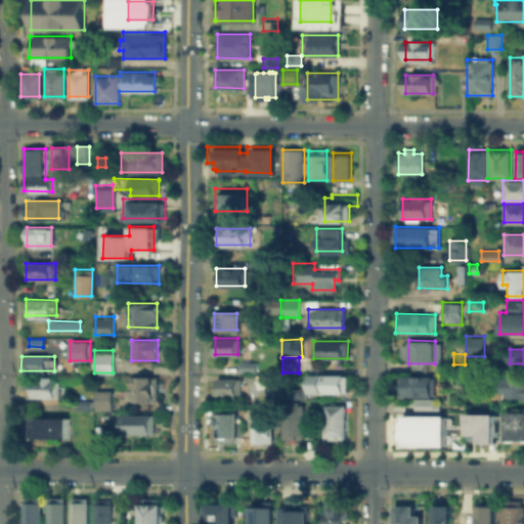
[(237,361),(254,361),(254,373),(237,373),(237,361)]
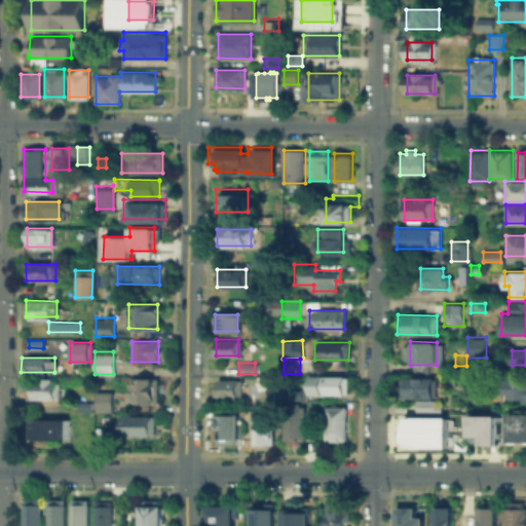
[(411,372),(411,375),(436,375),(436,398),(411,398),(411,400),(399,400),(400,372),(411,372)]
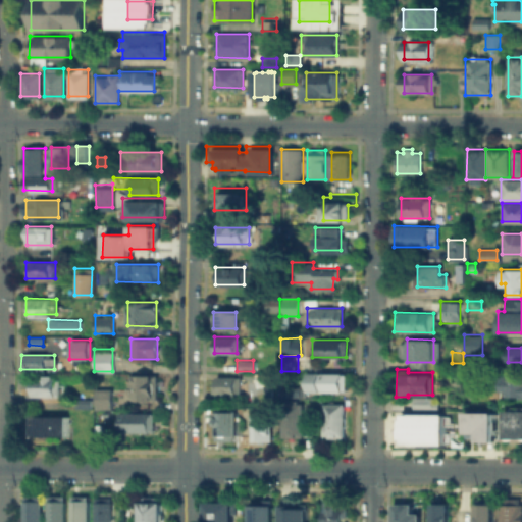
[(155,373),(155,398),(128,397),(128,373),(155,373)]
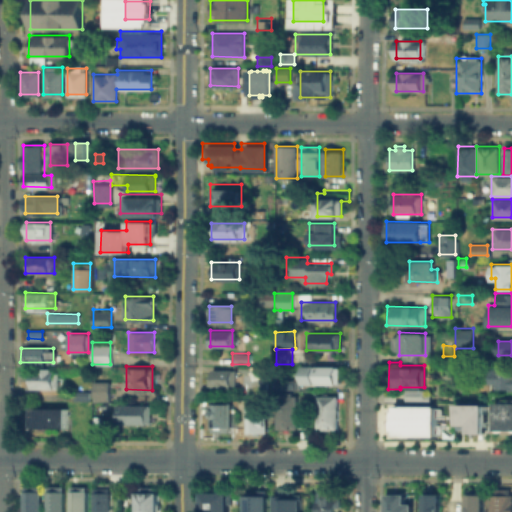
[(306,367),(342,367),(342,382),(306,381),(306,367)]
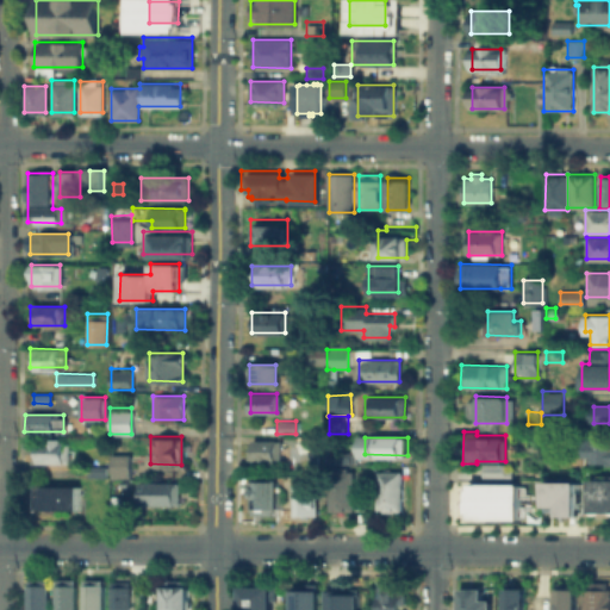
[(68,441),(68,462),(38,462),(38,441),(68,441)]
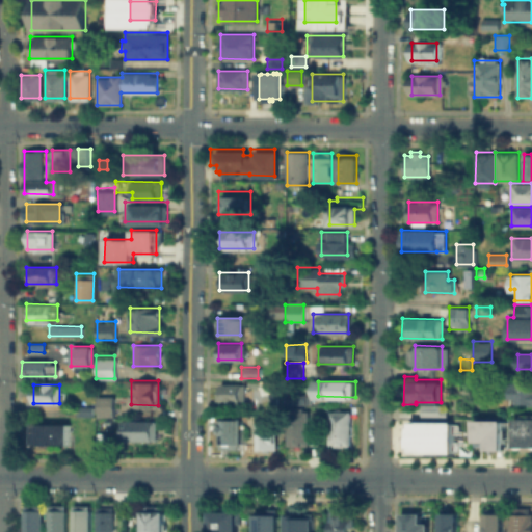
[(243,384),(243,400),(221,400),(221,384),(243,384)]
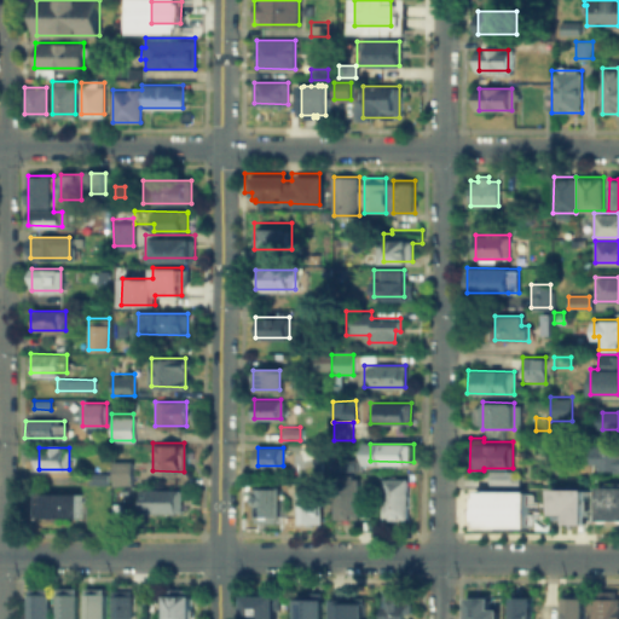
[(596,466),(596,449),(618,449),(618,469),(605,469),(605,466),(596,466)]
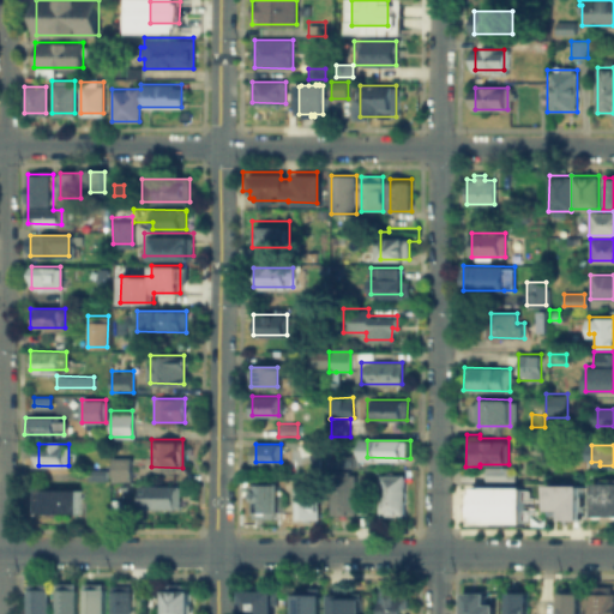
[(335,468),(335,455),(357,455),(357,468),(335,468)]
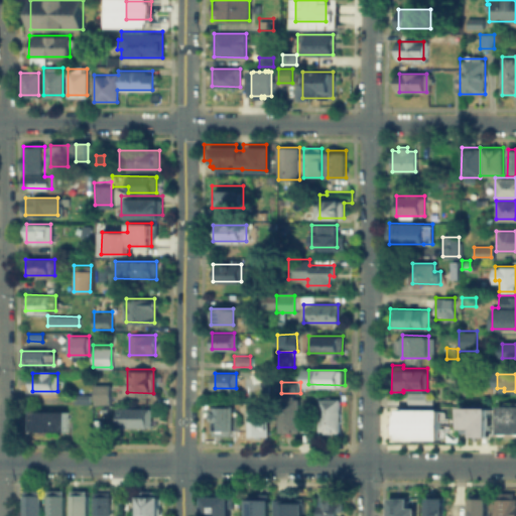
[(93,384),(109,384),(109,403),(93,402),(93,384)]
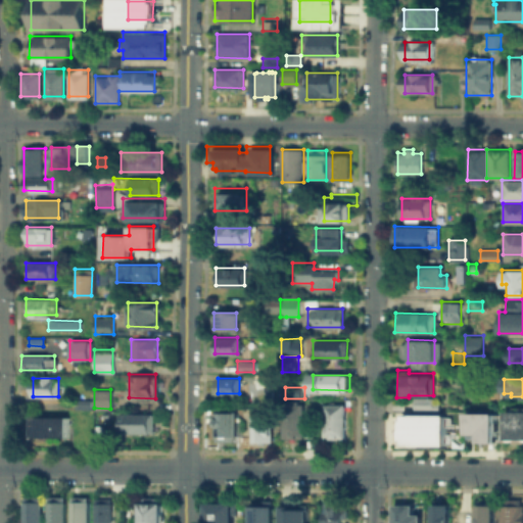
[(414,409),(434,410),(434,397),(414,396),(414,409)]
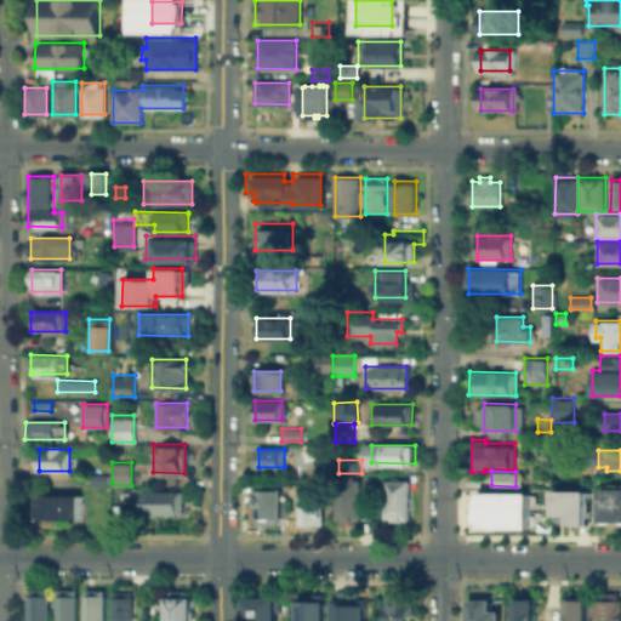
[(106,474),(106,484),(90,484),(90,474),(106,474)]
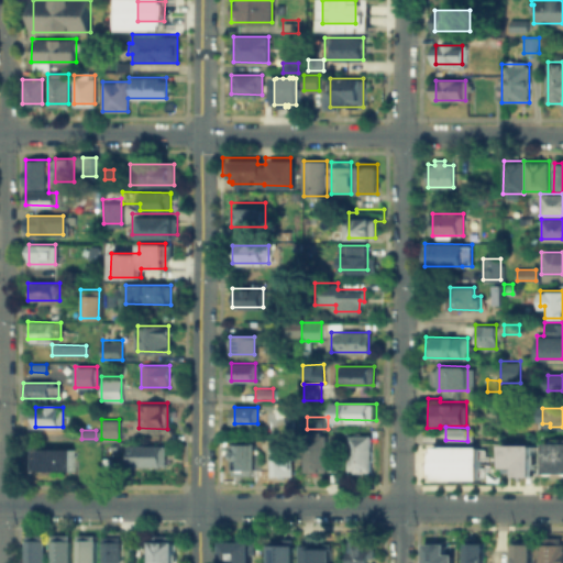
[(326,433),(326,471),(304,471),(305,432),(326,433)]
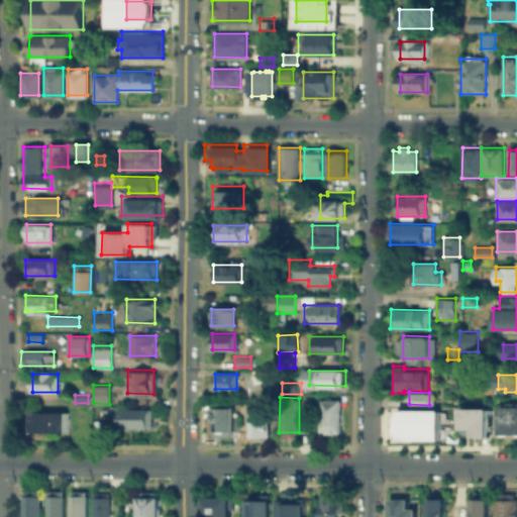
[(340,400),(340,432),(321,432),(322,400),(340,400)]
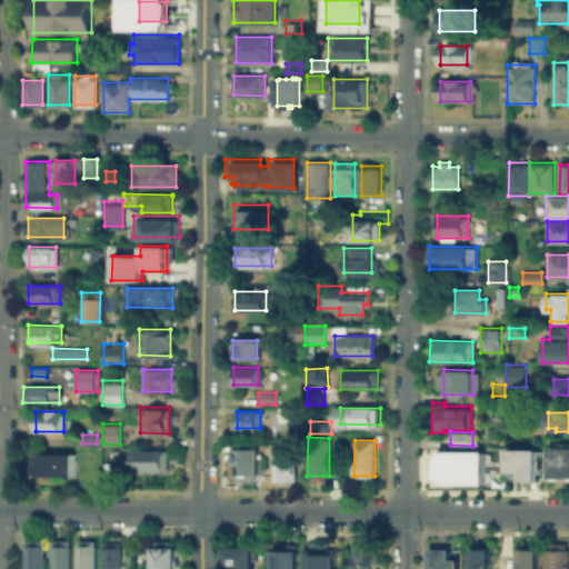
[(568,446),(568,478),(551,478),(551,446),(568,446)]
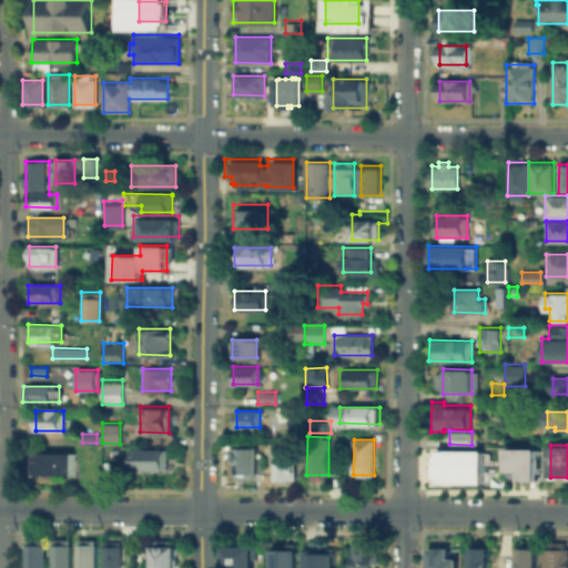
[(452,446),(452,452),(496,453),(496,486),(430,486),(430,483),(422,483),(422,446),(452,446)]
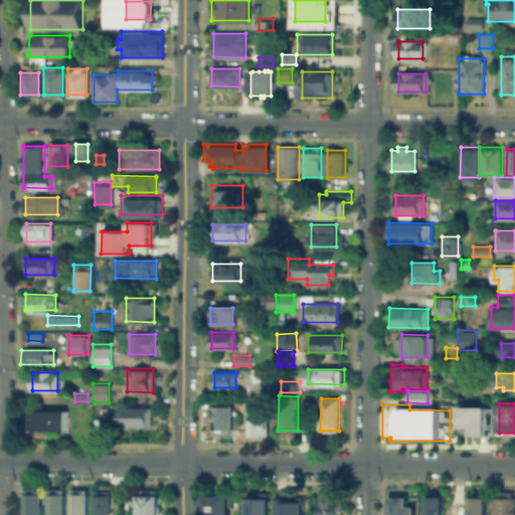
[(231,405),(231,434),(212,434),(212,405),(231,405)]
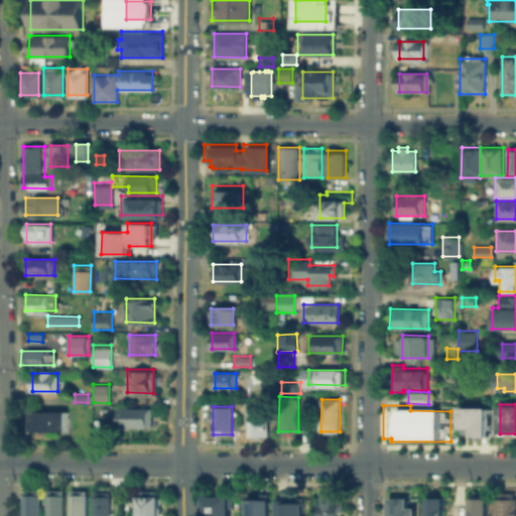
[(250,406),(267,406),(267,432),(250,432),(250,406)]
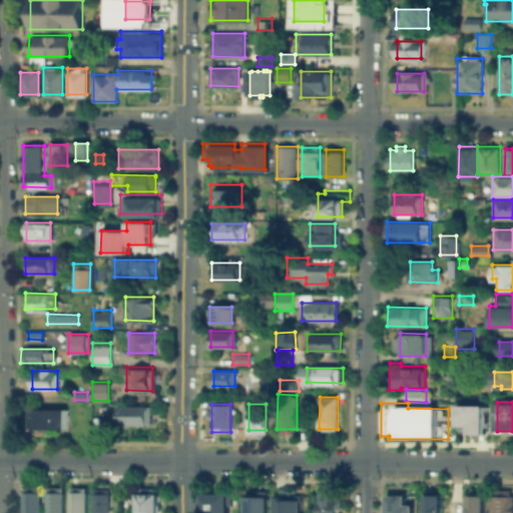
[(115,405),(150,406),(150,424),(115,424),(115,405)]
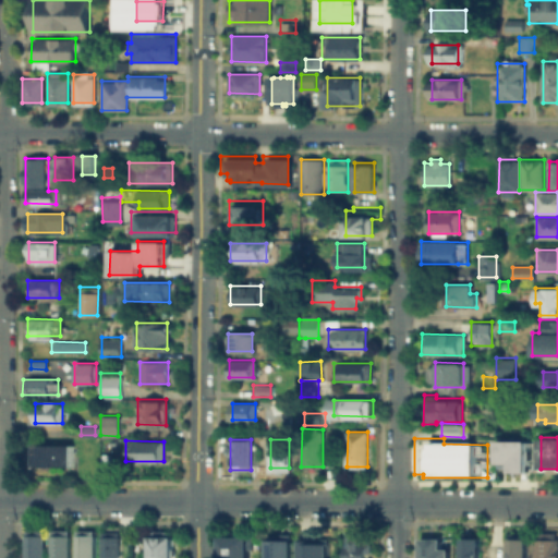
[(497,440),(528,440),(528,472),(497,472),(497,440)]
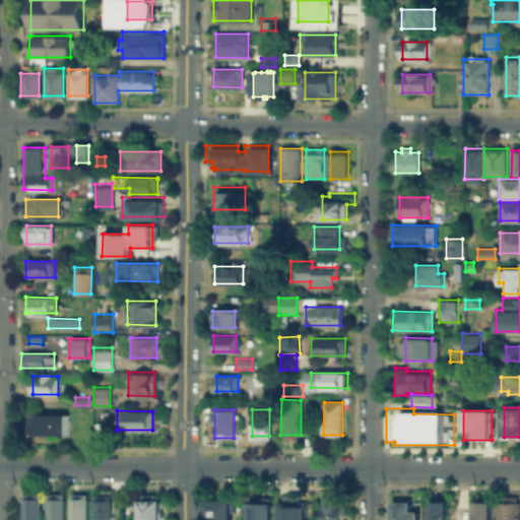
[(65,414),(65,433),(31,433),(31,414),(65,414)]
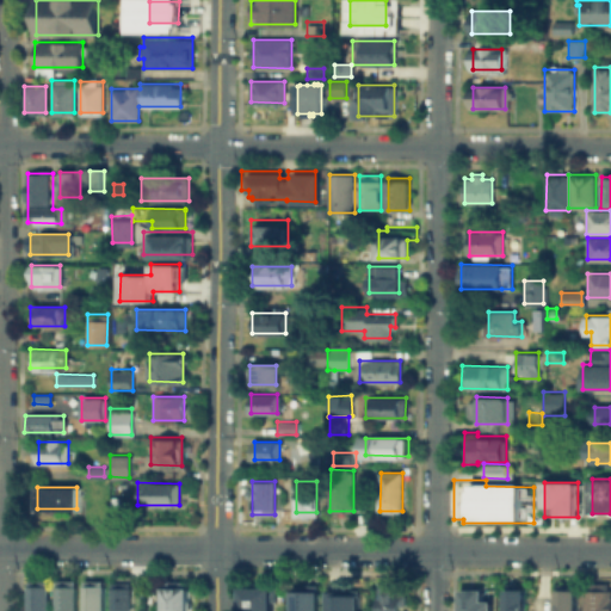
[(103,580),(102,610),(84,610),(84,579),(103,580)]
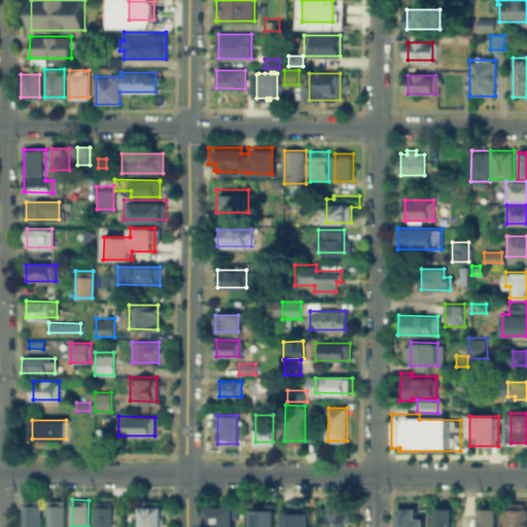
[(40,500),(40,526),(24,526),(24,500),(40,500)]
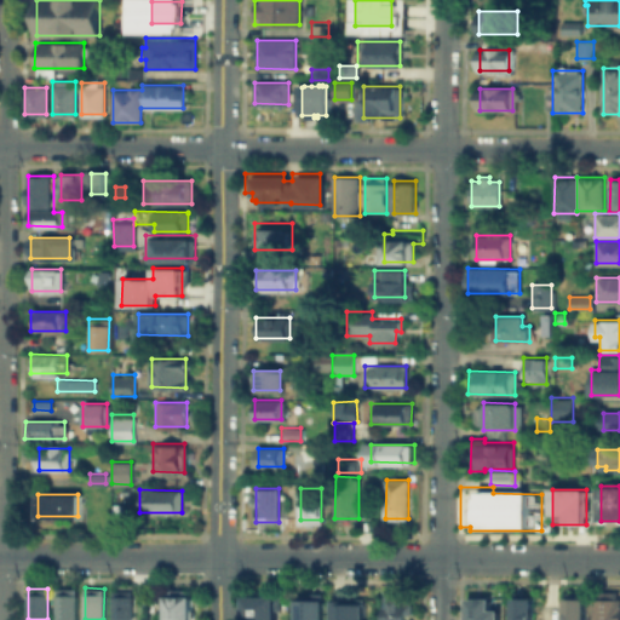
[(75,589),(75,619),(56,619),(56,589),(75,589)]
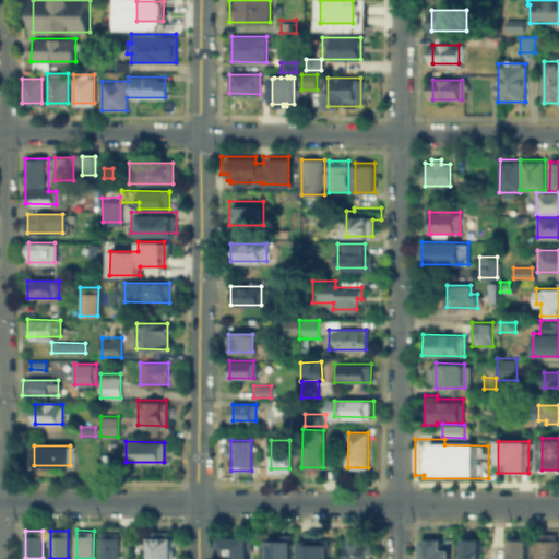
[(147,558),(147,531),(173,531),(171,558),(147,558)]
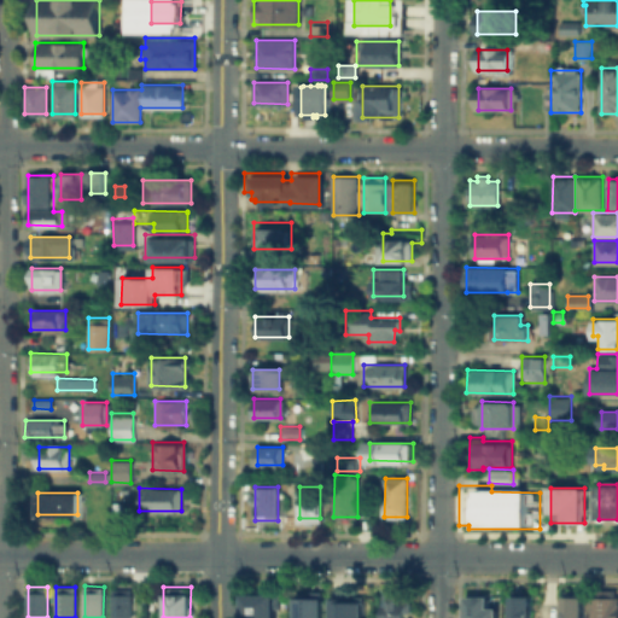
[(111,617),(111,588),(130,588),(129,617),(111,617)]
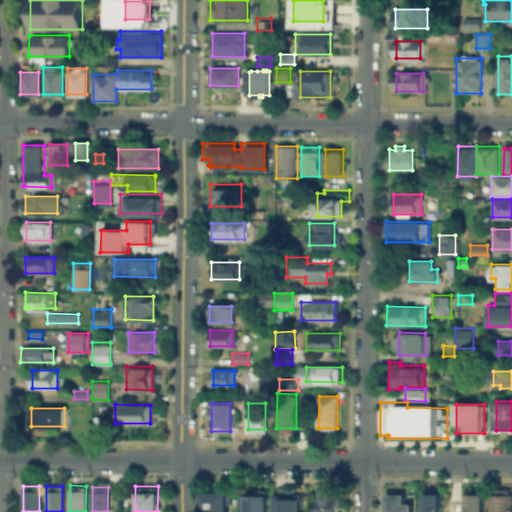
[(493,494),(493,489),(511,489),(511,494),(511,511),(490,511),(490,494),(493,494)]
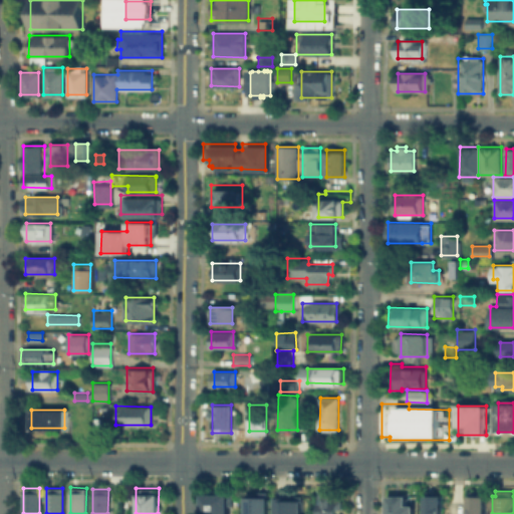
[(228,492),(228,513),(203,513),(203,492),(228,492)]
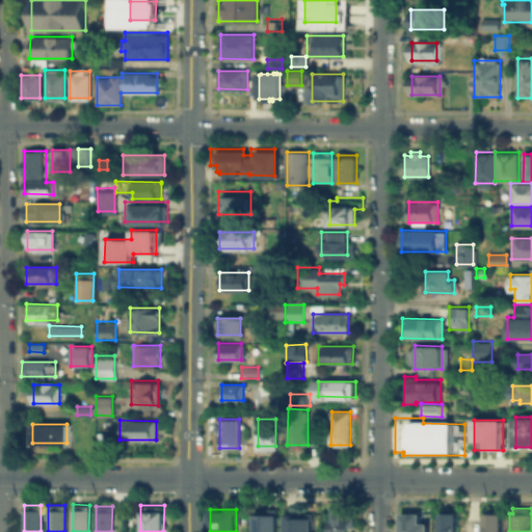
[(330,531),(330,509),(352,509),(352,531),(330,531)]
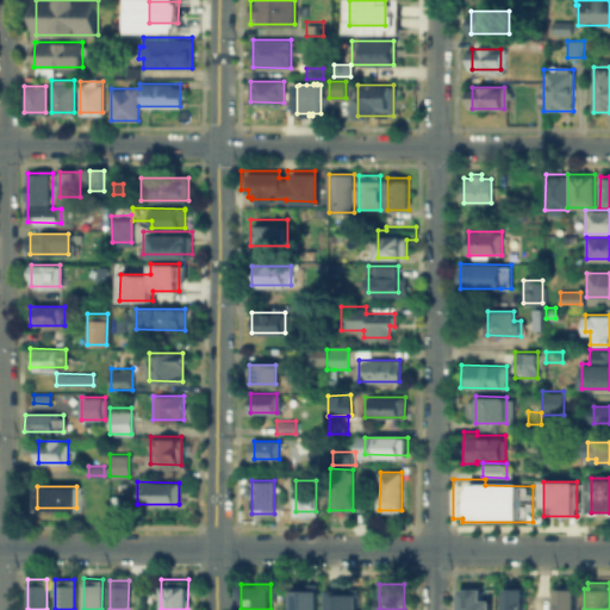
[(515,590),(522,590),(522,609),(500,609),(500,590),(504,590),(504,585),(515,585),(515,590)]
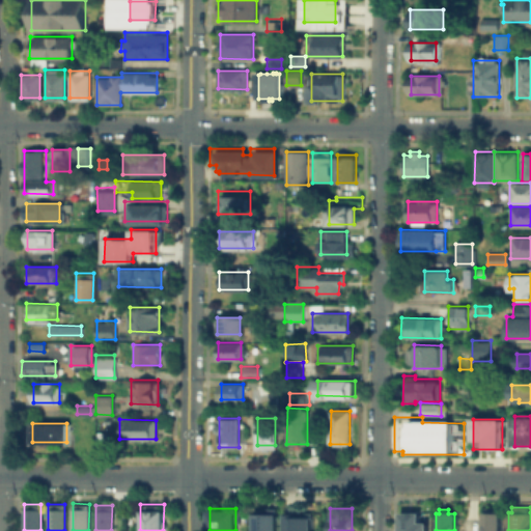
[(284,530),(284,512),(311,512),(311,530),(284,530)]
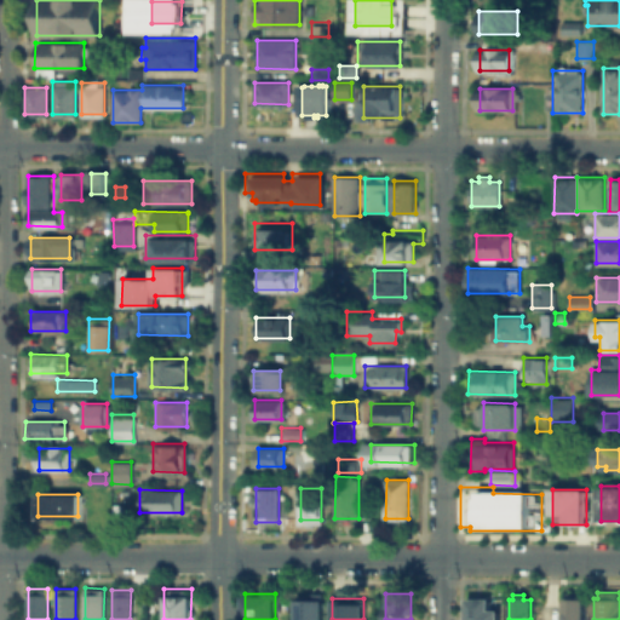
[(562,619),(562,598),(585,598),(585,619),(562,619)]
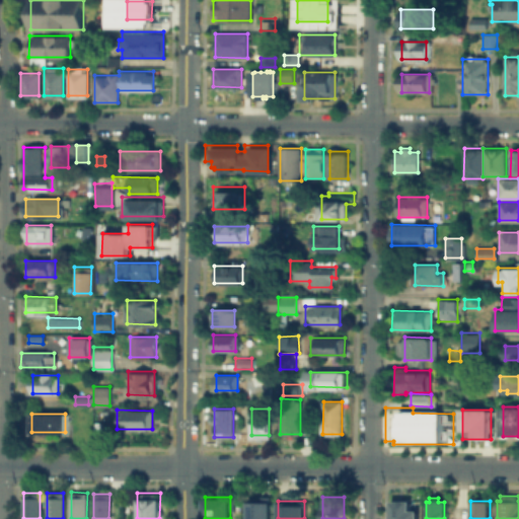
[(269,502),(269,518),(248,518),(248,502),(269,502)]
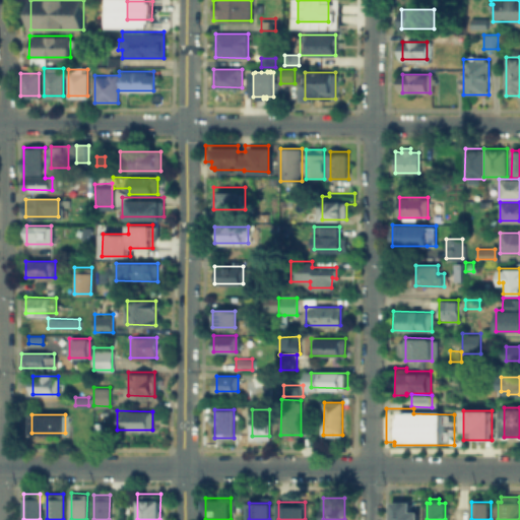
[(388,519),(388,505),(392,505),(392,503),(407,503),(407,514),(415,514),(415,519),(388,519)]
